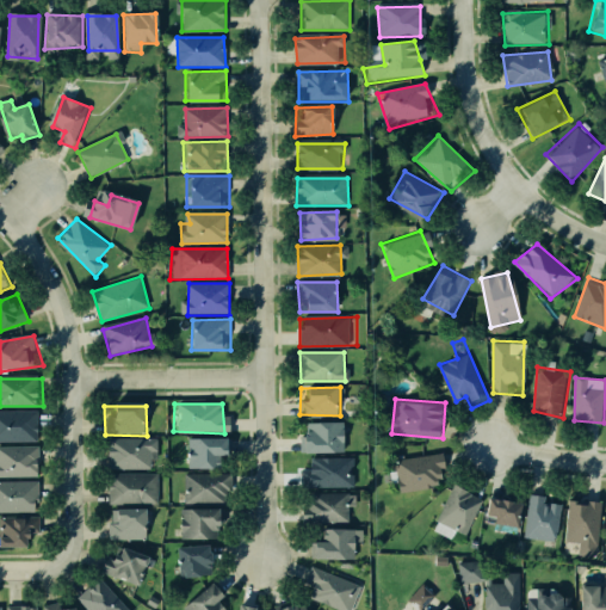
[(0,413),(35,413),(33,442),(0,442),(0,413)]
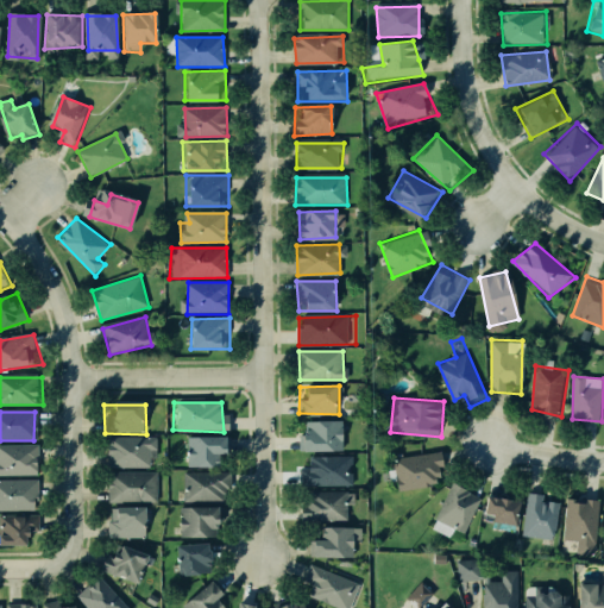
[(300,422),(346,421),(346,450),(301,446),(300,422)]
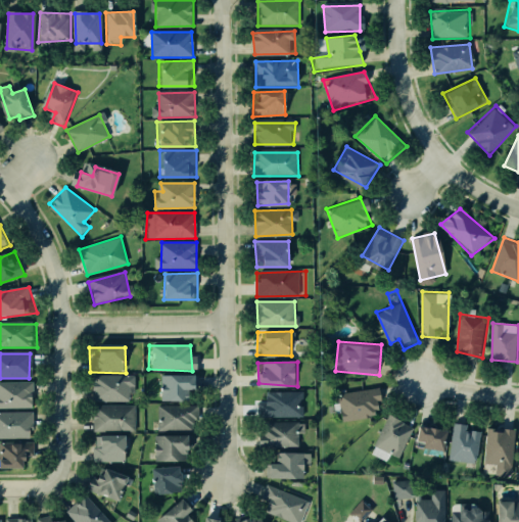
[(158,377),(192,376),(190,401),(159,400),(158,377)]
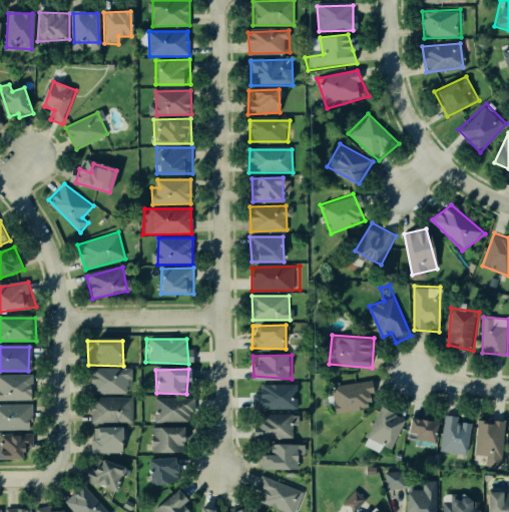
[(90,372),(127,371),(127,395),(89,393),(90,372)]
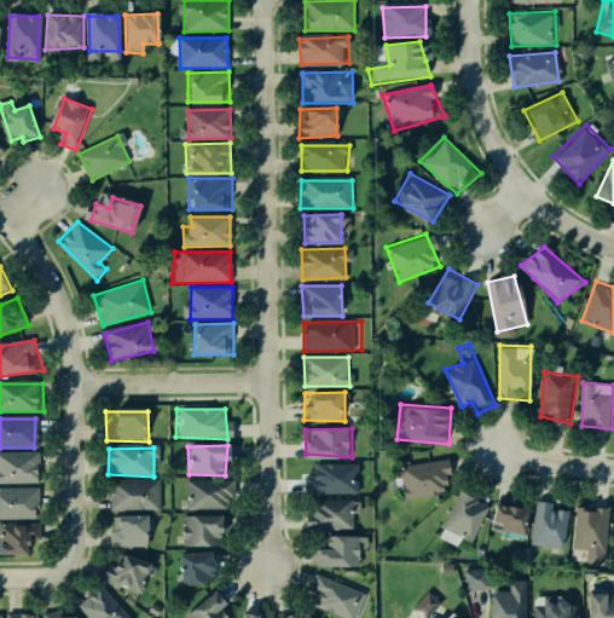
[(0,455),(40,455),(38,483),(0,483),(0,455)]
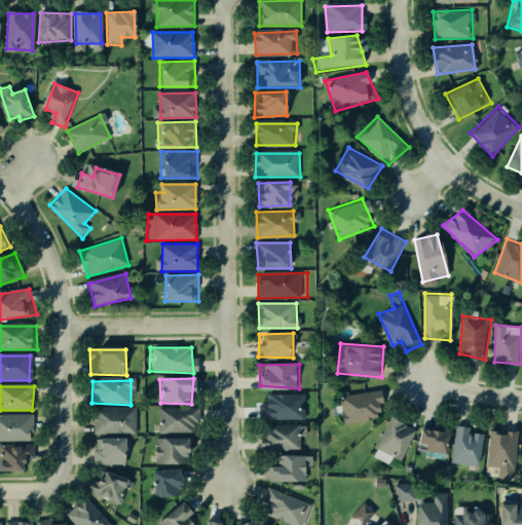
[(340,397),(381,388),(385,416),(344,424),(340,397)]
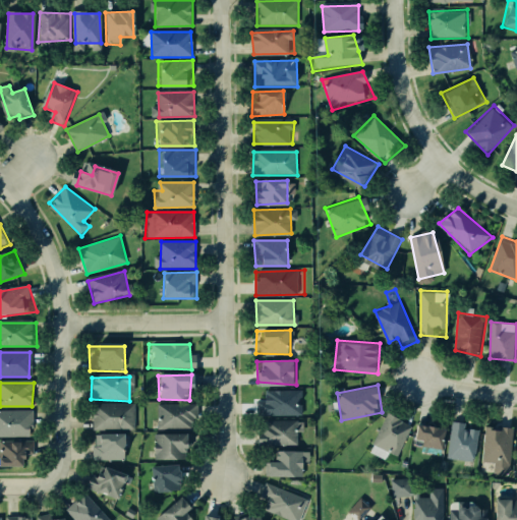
[(261,391),(304,391),(304,417),(261,416),(261,391)]
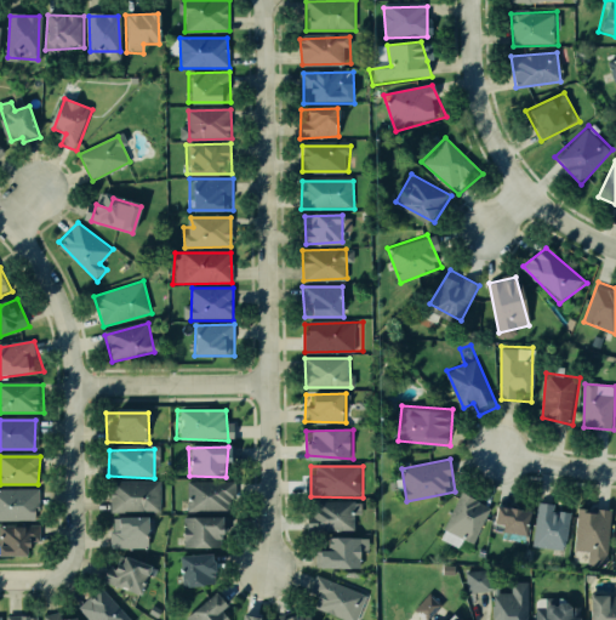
[(110,485),(164,484),(165,515),(110,515),(110,485)]
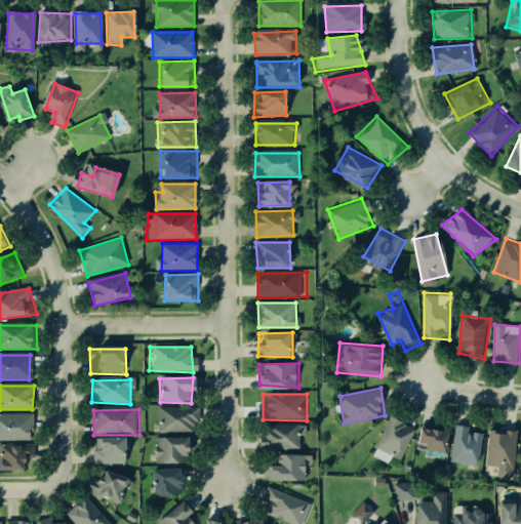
[(160,411),(192,409),(192,432),(157,431),(160,411)]
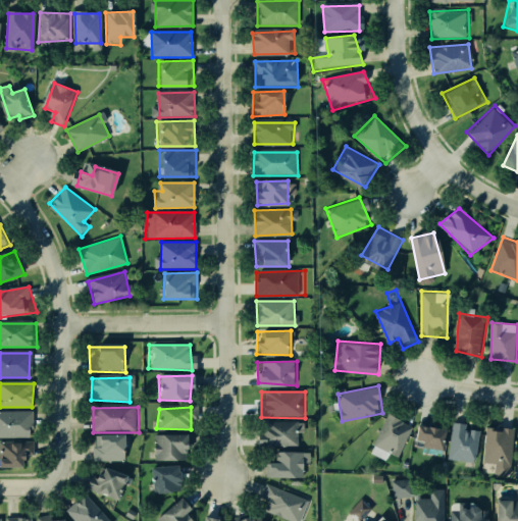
[(0,412),(36,412),(36,436),(0,437),(0,412)]
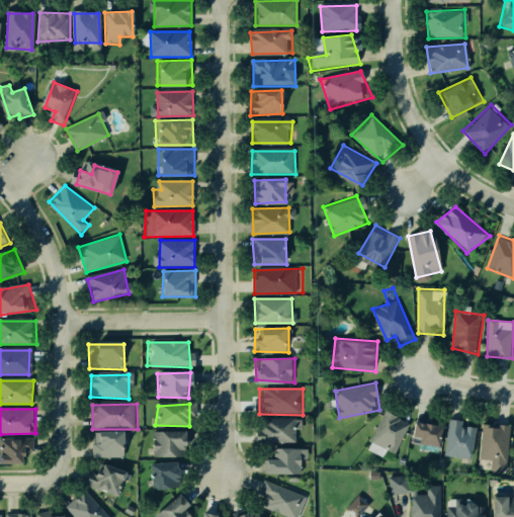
[(384,411),(409,424),(394,454),(370,442),(384,411)]
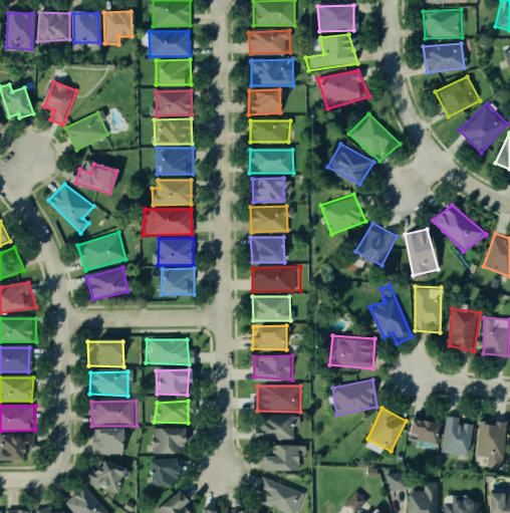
[(259,417),(295,416),(295,438),(260,439),(259,417)]
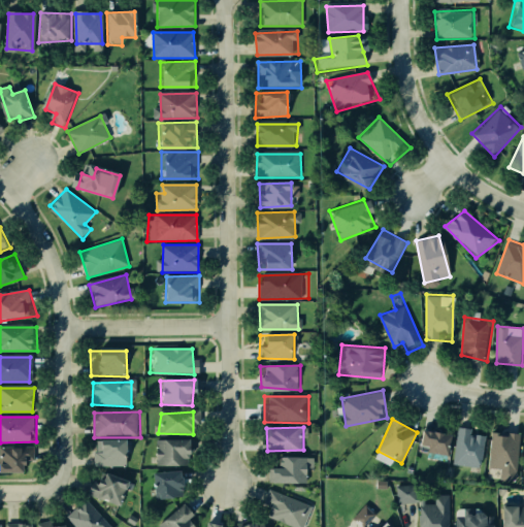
[(424,428),(450,433),(445,462),(418,457),(424,428)]
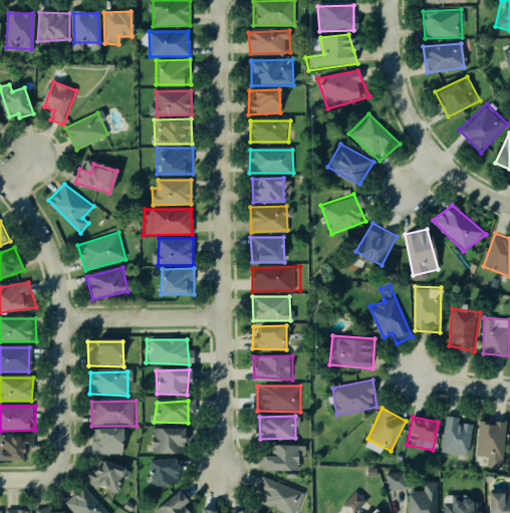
[(446,418),(474,421),(469,465),(440,459),(446,418)]
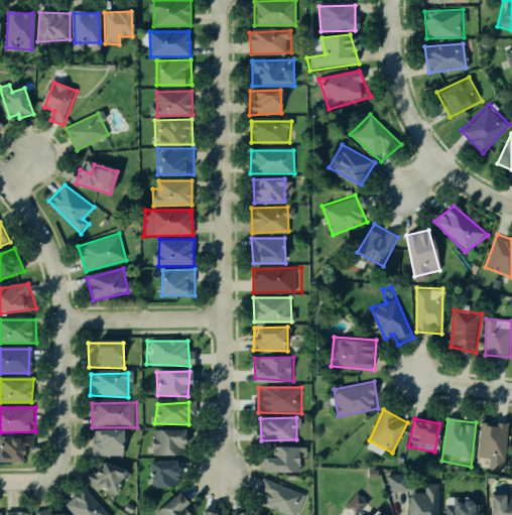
[(480,420),(508,423),(504,472),(477,467),(480,420)]
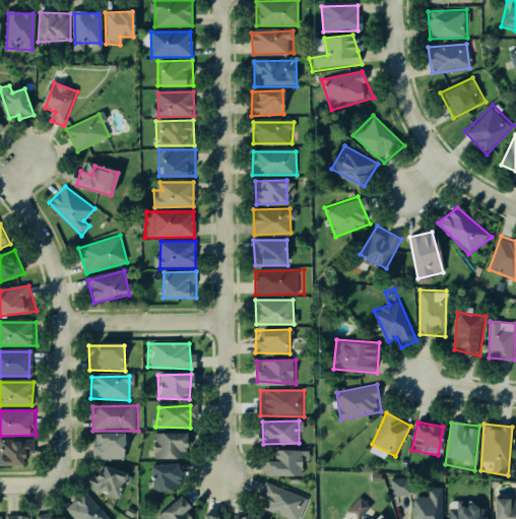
[(153,435),(188,433),(189,461),(152,460),(153,435)]
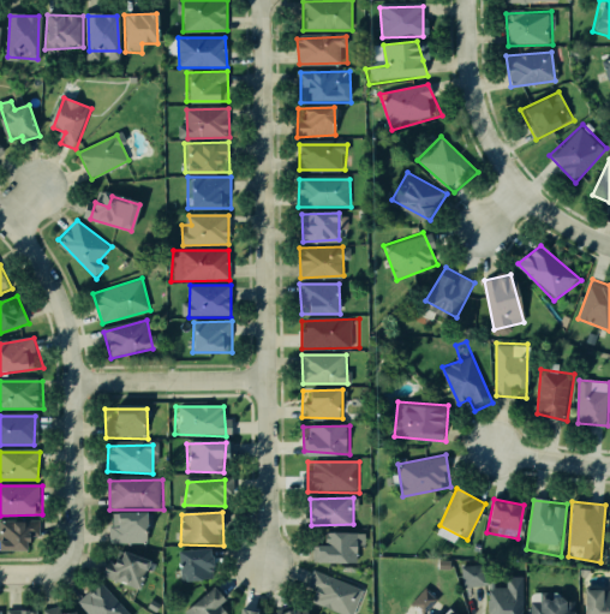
[(109,517),(149,514),(150,544),(109,544),(109,517)]
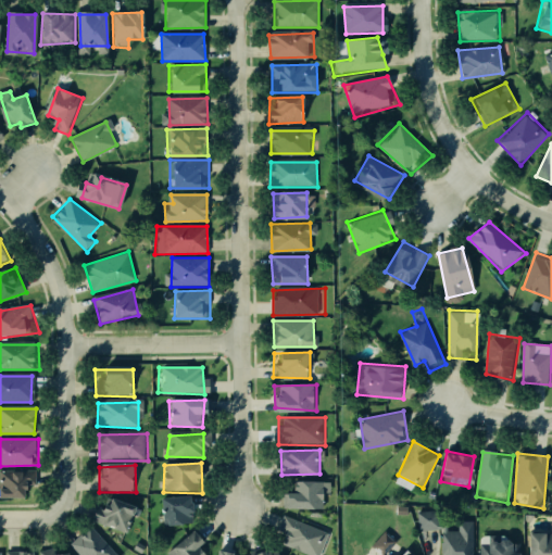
[(0,471),(38,471),(34,488),(16,494),(0,493),(0,471)]
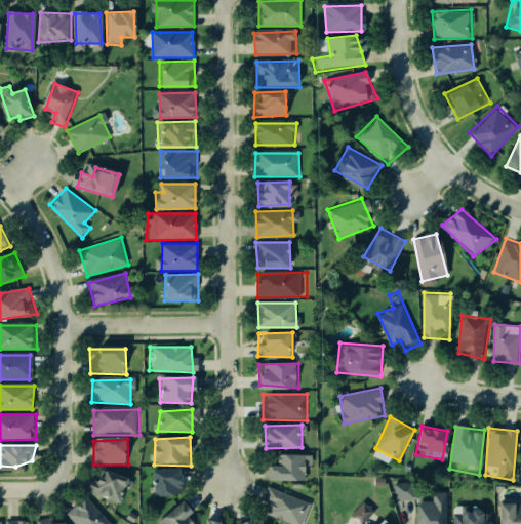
[(266,454),(314,453),(315,467),(305,467),(306,480),(266,480),(266,454)]
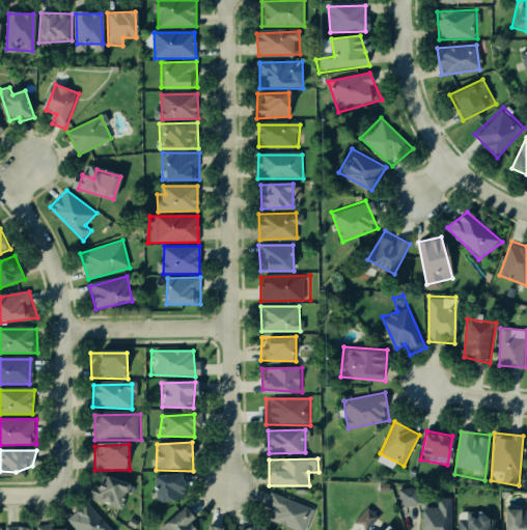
[(153,479),(178,476),(184,500),(156,504),(153,479)]
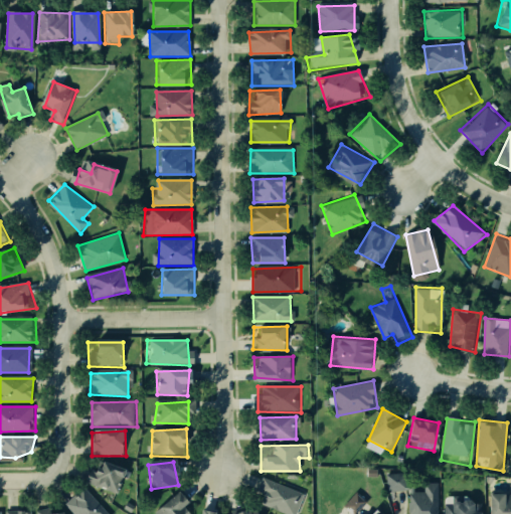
[(99,464),(129,473),(117,500),(89,481),(99,464)]
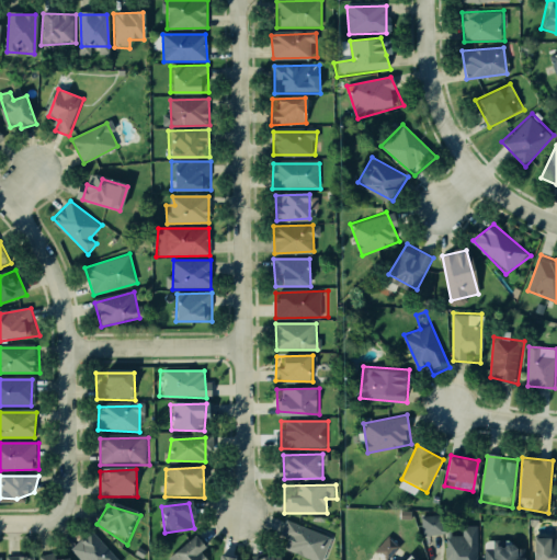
[(447,530),(427,533),(424,518),(445,515),(447,530)]
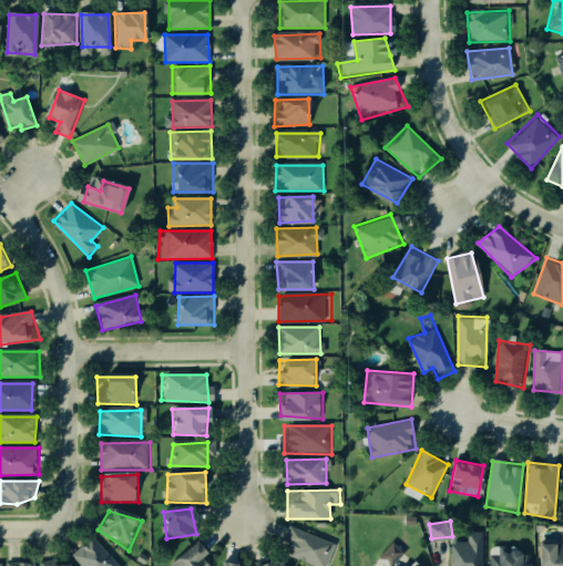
[(324,565),(293,553),(302,530),(339,544),(329,565),(324,565)]
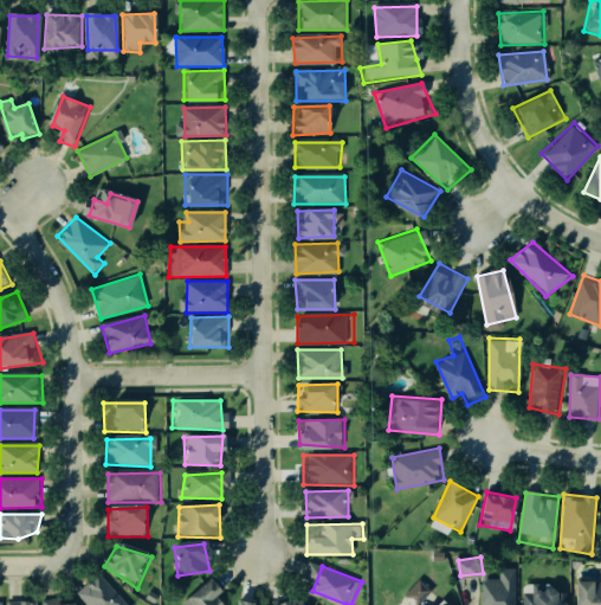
[(485,604),(486,580),(503,580),(503,571),(516,571),(516,604),(485,604)]
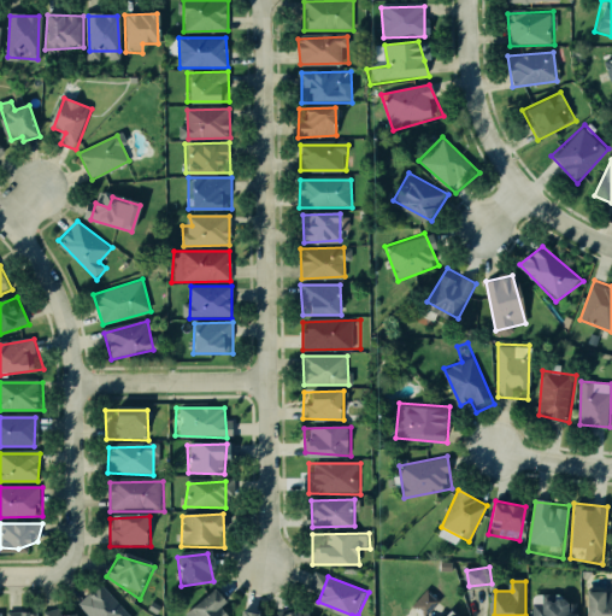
[(94,615),(83,603),(104,585),(130,615),(94,615)]
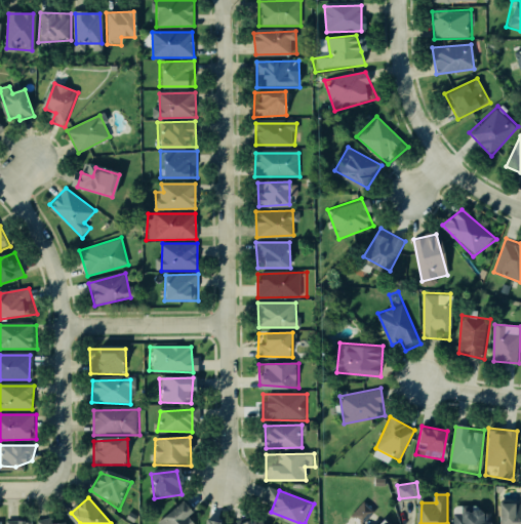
[(162,523),(160,521),(185,499),(195,512),(187,519),(191,523),(162,523)]
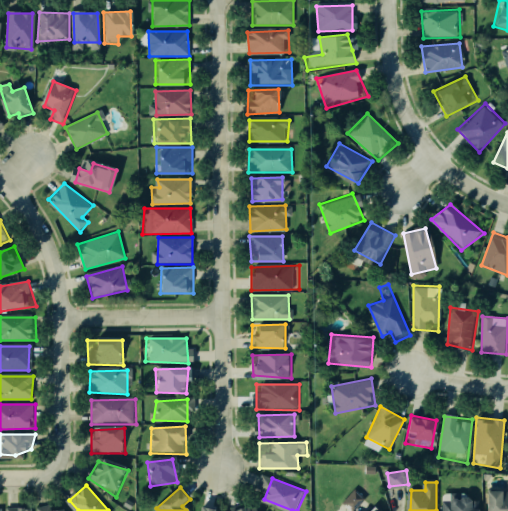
[(355,510),(346,504),(358,490),(368,499),(357,510),(355,510)]
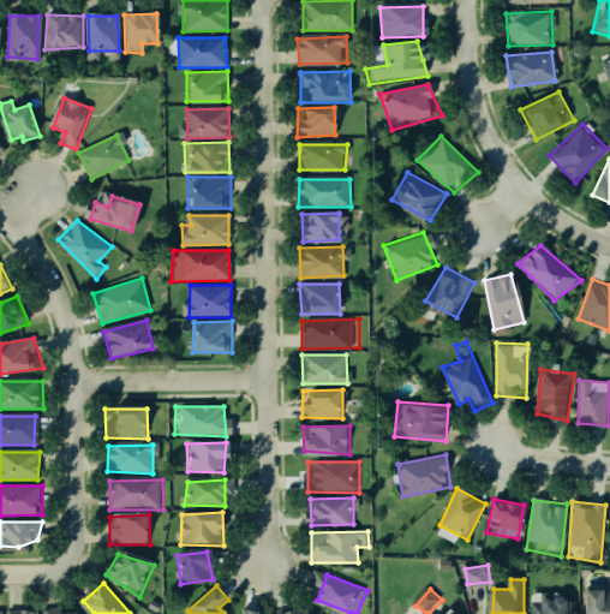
[(587,613),(588,590),(609,590),(609,613),(587,613)]
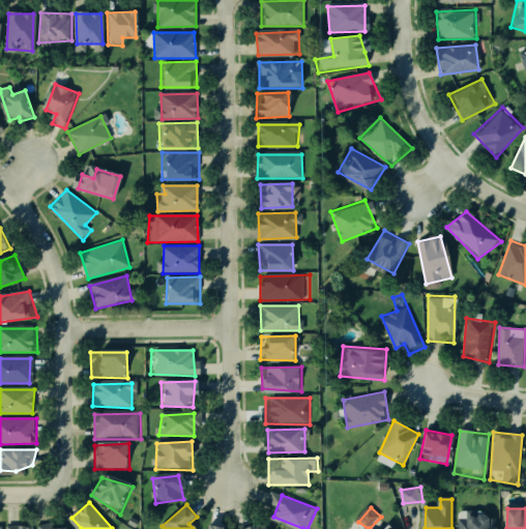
[(460,528),(460,527),(463,527),(463,519),(473,519),(473,518),(474,516),(475,513),(477,512),(479,512),(481,512),(484,513),(486,516),(486,519),(496,520),(495,528),(460,528)]
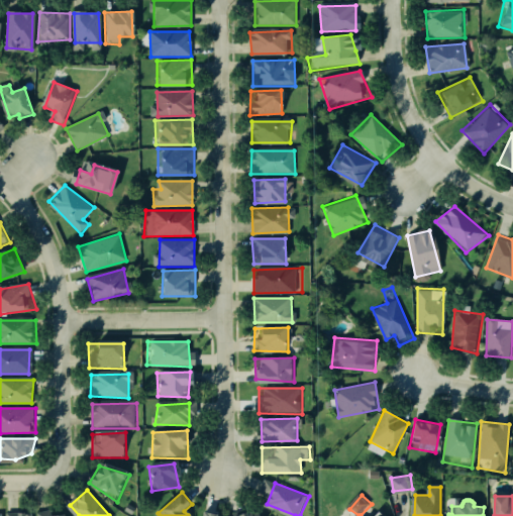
All buildings are outlined.
